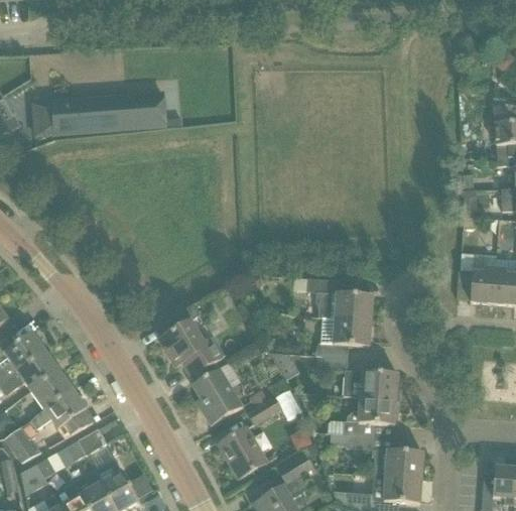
[(513,32),(499,33),(500,44),(514,43),(513,32)]
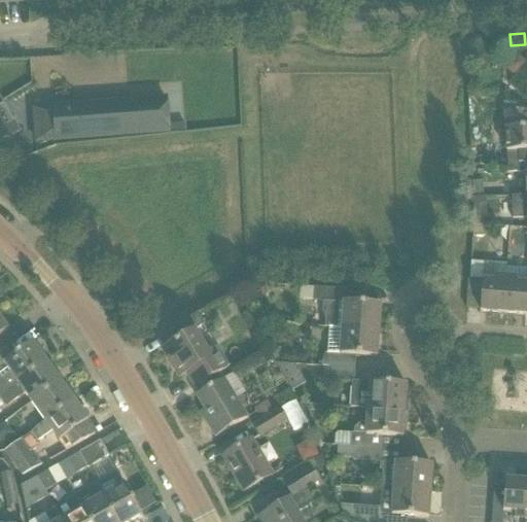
[(167,95),(109,99),(112,132),(169,128),(167,95)]
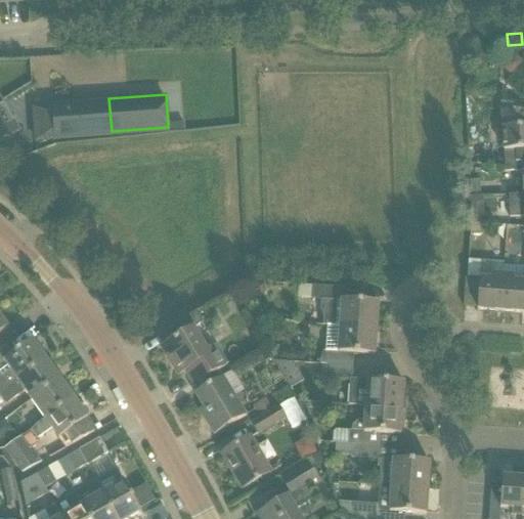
[(108,98),(32,104),(34,138),(54,136),(112,131),(108,98)]
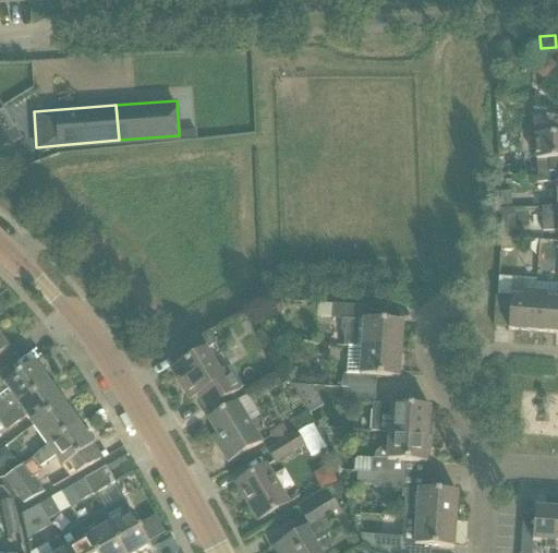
[(557,113),(533,116),(534,139),(535,139),(536,152),(535,152),(535,156),(537,156),(537,169),(549,168),(557,167),(557,113)]
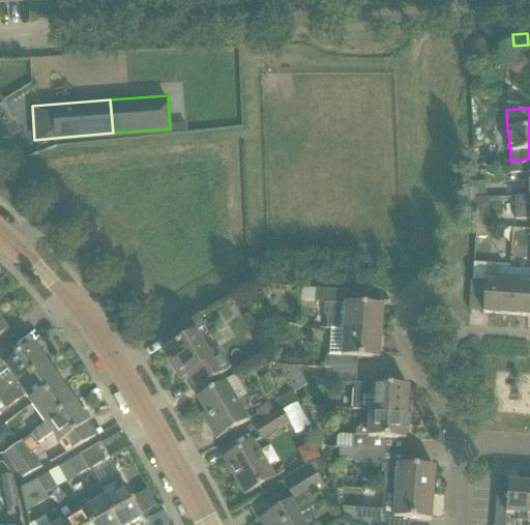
[(0,140),(19,129),(10,116),(1,122),(0,119),(0,140)]
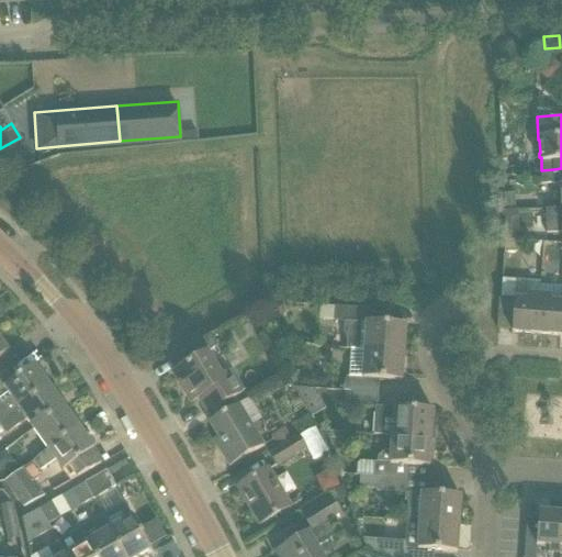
[(561,201),(561,204),(561,168),(553,169),(541,170),(541,180),(552,179),(552,181),(560,180),(560,187),(561,188),(561,201)]
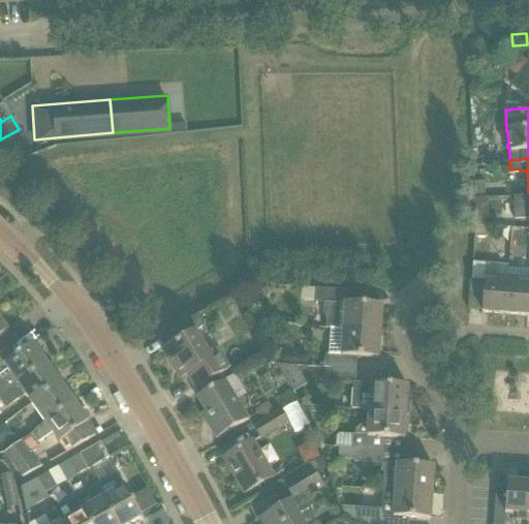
[(528,192),(514,193),(514,216),(528,215),(528,192)]
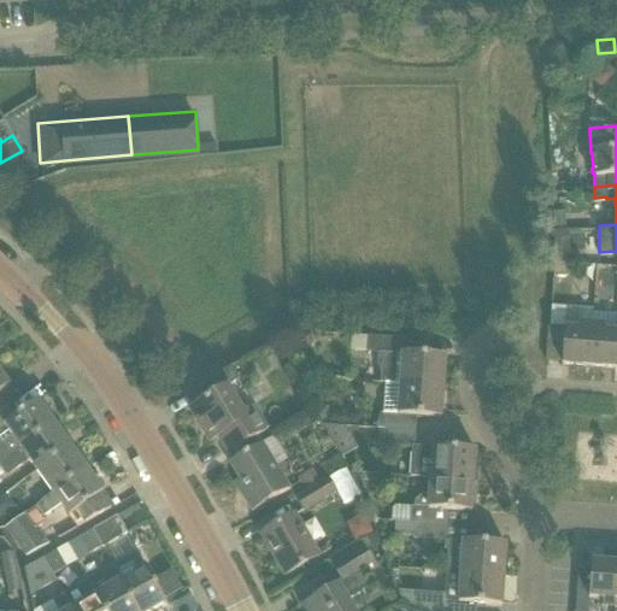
[(588,362),(592,318),(593,305),(552,303),(550,323),(564,323),(562,359),(588,362)]
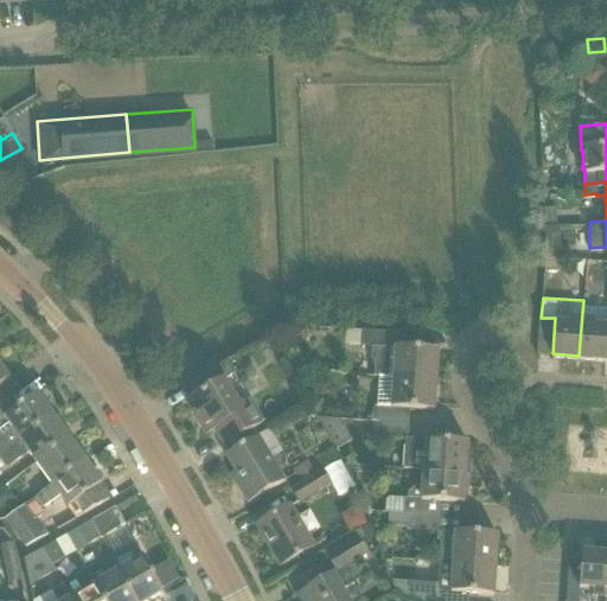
[(579,356),(605,358),(606,323),(594,321),(595,313),(582,313),(579,356)]
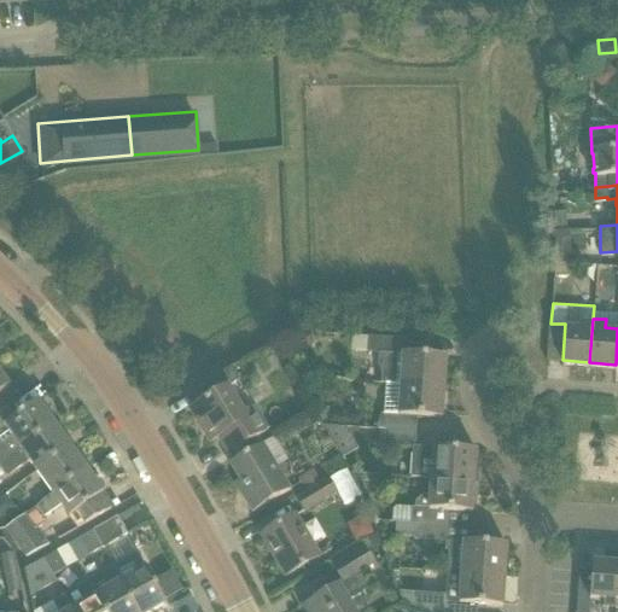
[(299,330),(298,343),(312,343),(312,331),(299,330)]
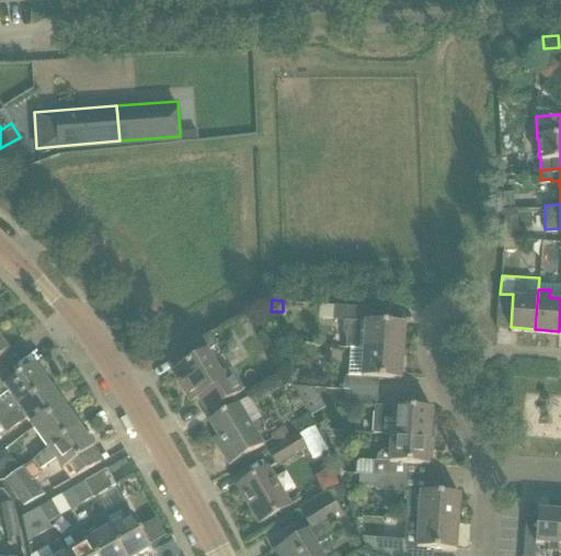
[(333,302),(332,316),(344,317),(343,327),(346,337),(346,344),(351,344),(402,349),(404,320),(382,318),(366,317),(365,318),(361,318),(362,304),(333,302)]
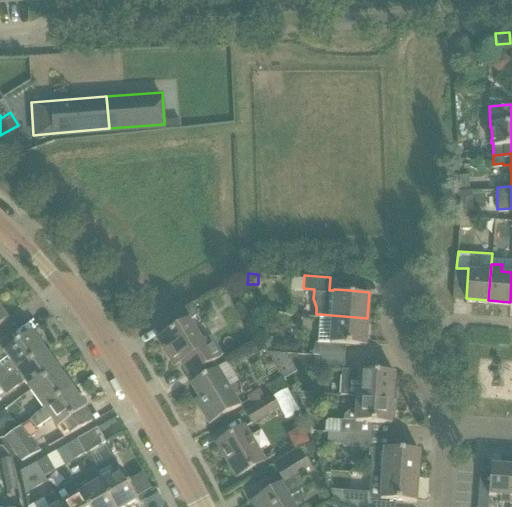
[(181,358),(189,372),(206,362),(223,352),(212,332),(210,334),(209,333),(203,337),(190,316),(198,311),(192,300),(161,319),(167,329),(157,335),(174,363),(181,358)]
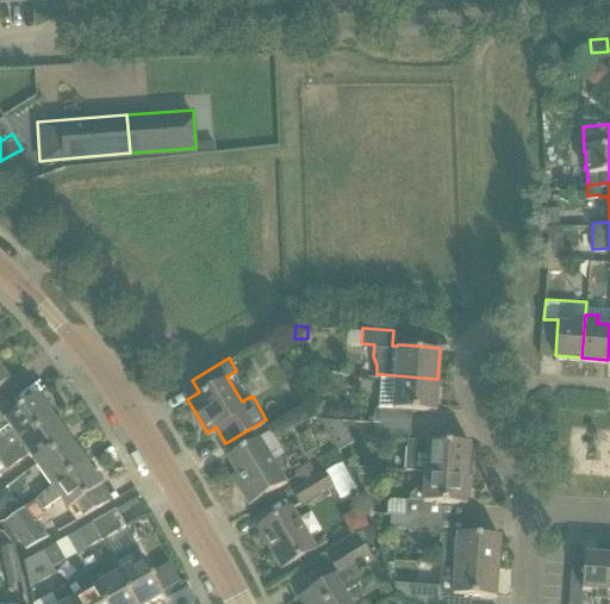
[(373,419),(411,422),(412,408),(436,409),(437,379),(381,374),(379,404),(377,404),(375,413),(374,413),(373,419)]
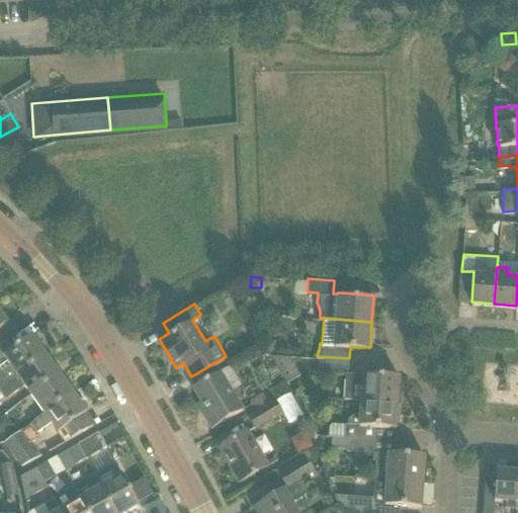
[(0,385),(11,376),(17,372),(46,352),(31,333),(11,347),(5,337),(0,340),(0,385)]
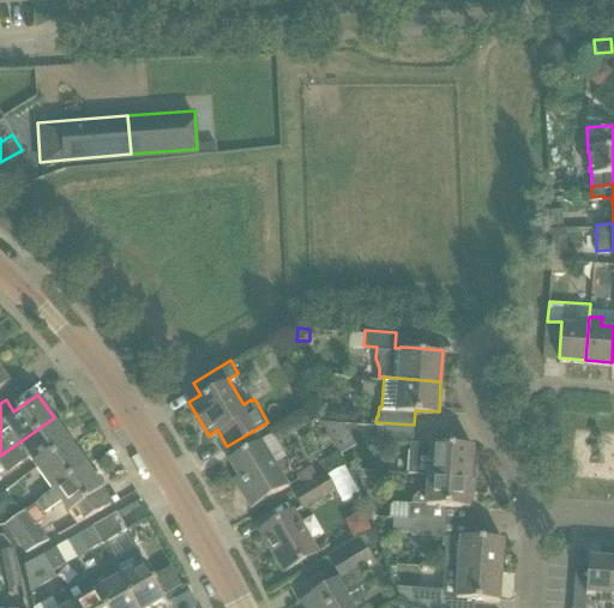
[(13,446),(0,456),(0,458),(7,468),(29,453),(36,463),(70,440),(54,417),(20,441),(13,446)]
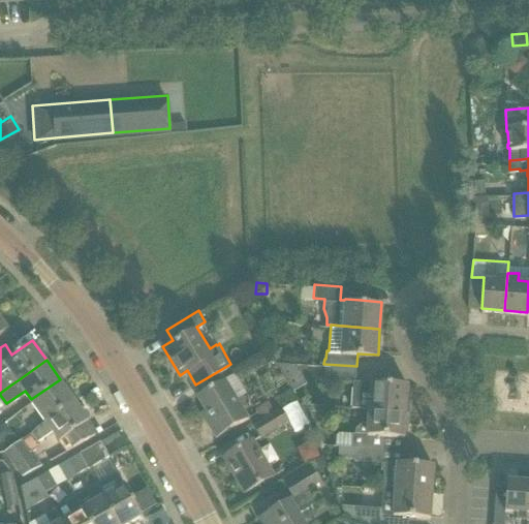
[(330,364),(329,378),(335,378),(353,379),(351,405),(369,406),(405,408),(407,382),(386,380),(371,379),(355,378),(356,366),(330,364)]
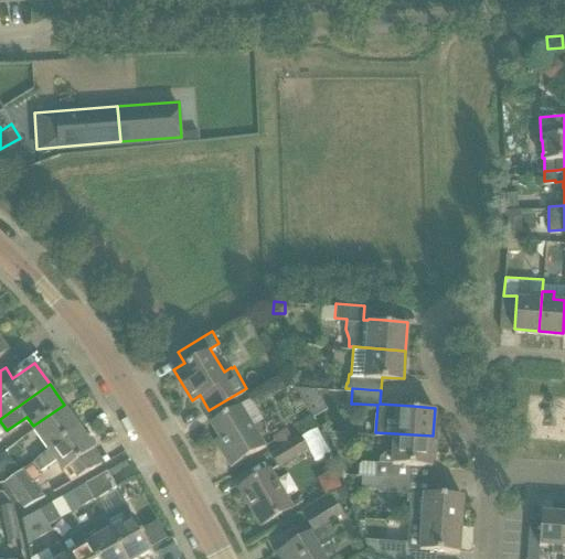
[(228,408),(210,419),(219,434),(224,443),(220,445),(231,464),(249,452),(265,443),(240,401),(228,408)]
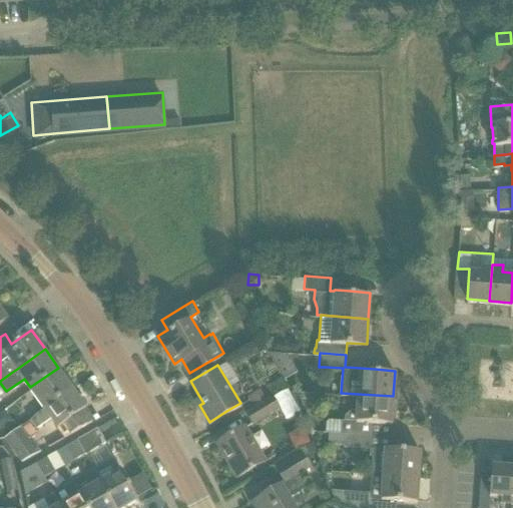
[(30,387),(43,406),(71,386),(58,368),(30,387)]
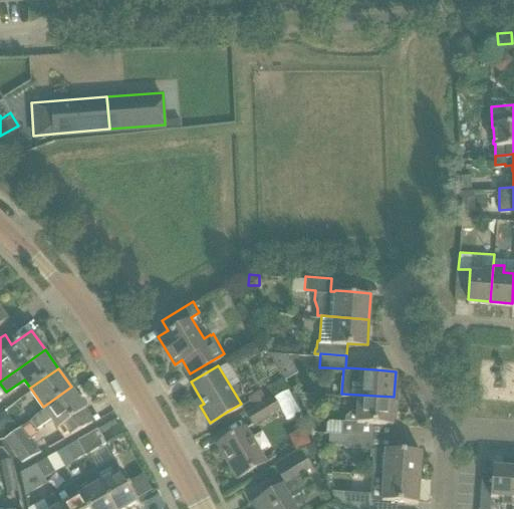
[(63,422),(72,435),(92,420),(83,407),(85,406),(71,387),(43,407),(34,414),(35,415),(30,418),(36,427),(50,417),(57,426),(63,422)]
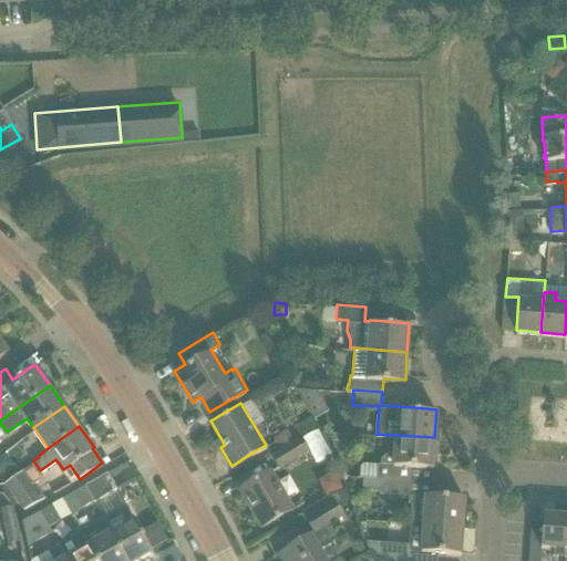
[(286,427),(272,435),(279,446),(292,438),(286,427)]
